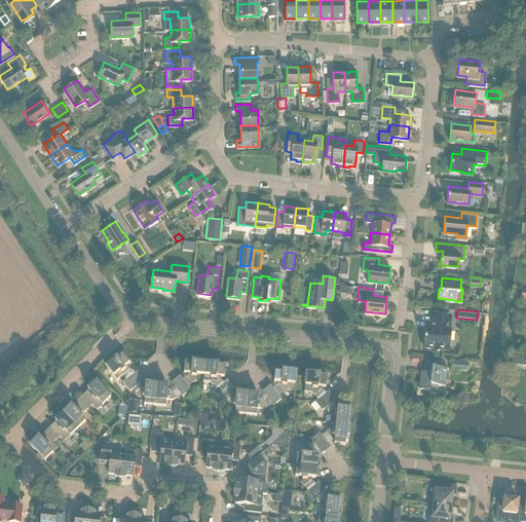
[(449,329),(450,313),(433,311),(430,327),(425,327),(423,344),(449,347),(450,329),(449,329)]
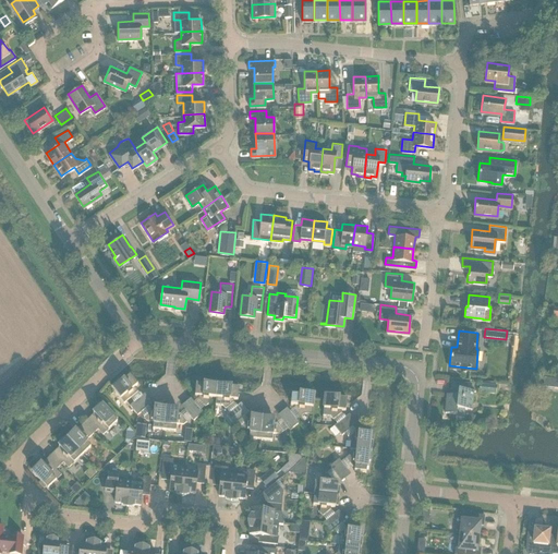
[(137,382),(130,372),(120,380),(119,377),(111,384),(123,400),(137,388),(134,384),(137,382)]
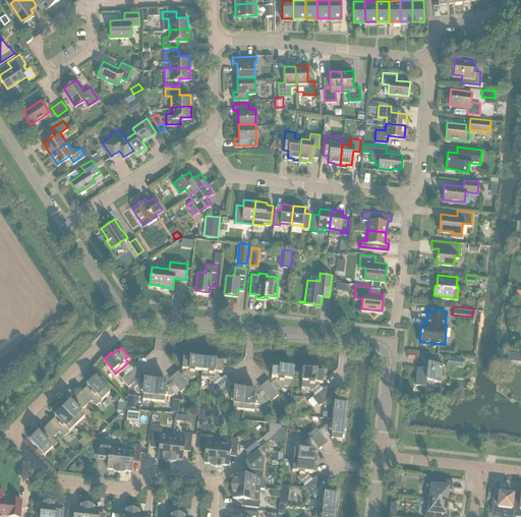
[(520,351),(508,350),(507,358),(520,360),(520,352),(520,351)]
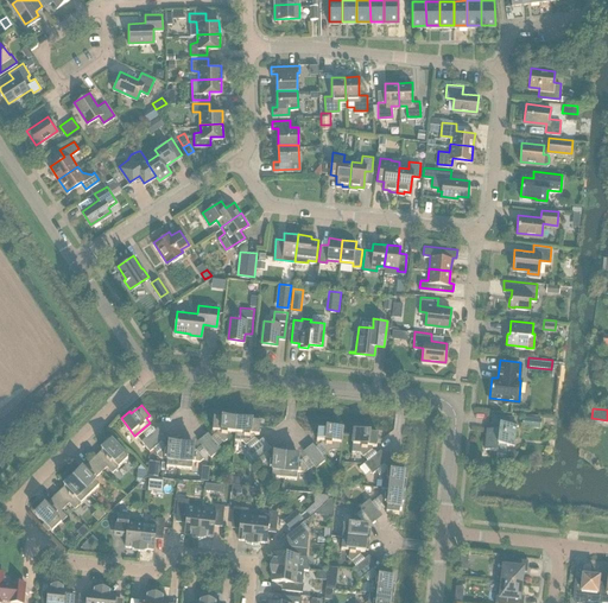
[(513,444),(515,423),(512,423),(513,414),(492,412),(491,426),(487,426),(485,448),(496,449),(496,450),(505,451),(506,443),(513,444)]
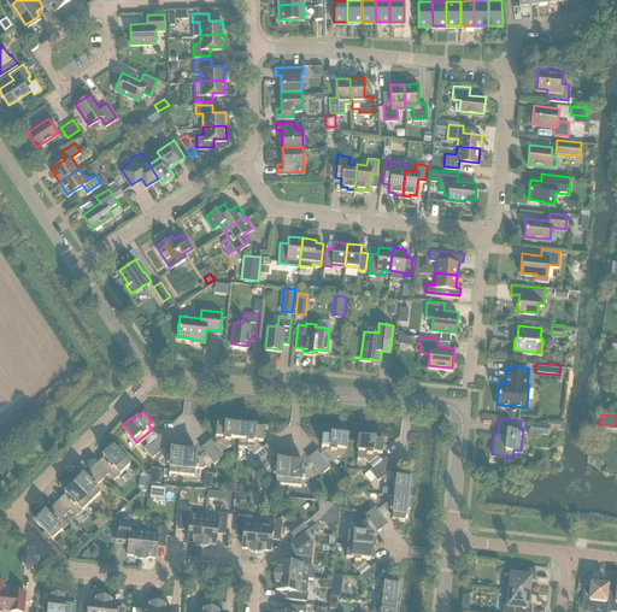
[(240,423),(240,421),(229,419),(229,422),(216,421),(215,434),(219,434),(219,437),(227,446),(230,443),(230,435),(239,436),(240,423)]
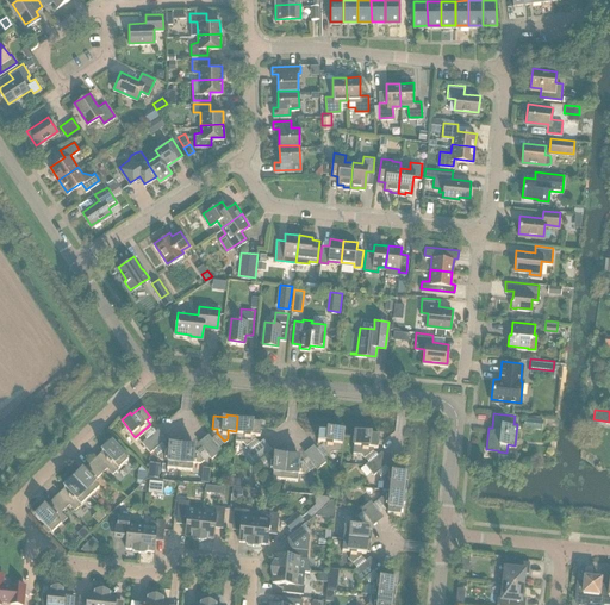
[(236,431),(235,438),(243,440),(246,443),(255,436),(255,434),(260,434),(261,420),(248,419),(248,417),(237,416),(237,418),(236,431)]
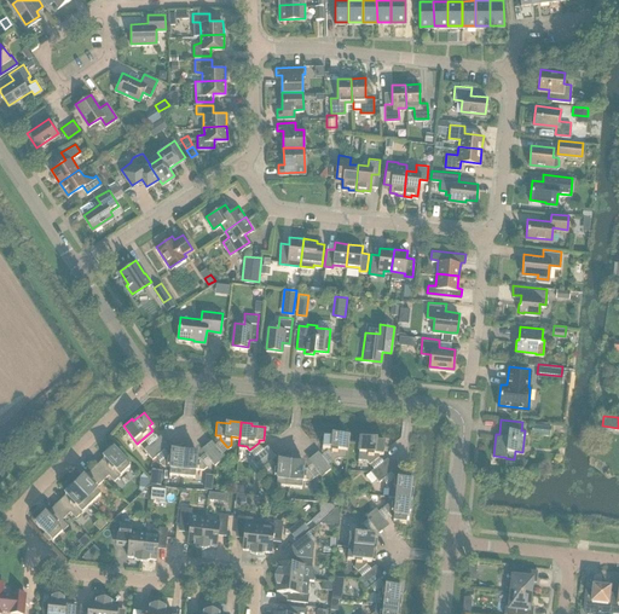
[(346,456),(348,432),(336,430),(336,434),(323,433),(322,446),(327,446),(327,450),(334,458),(337,456),(346,456)]
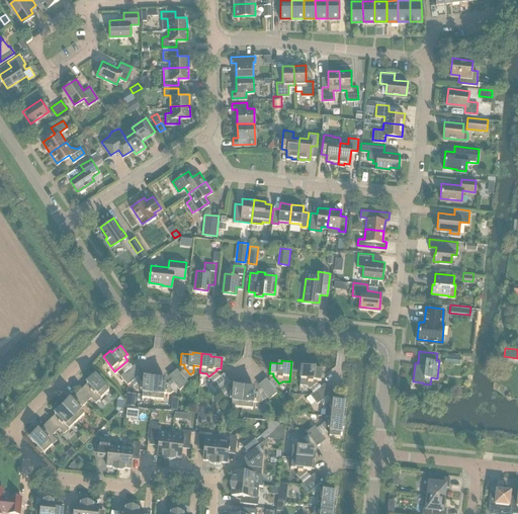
[(321,378),(322,367),(311,366),(311,364),(301,363),(299,382),(307,383),(309,387),(317,380),(317,378),(321,378)]
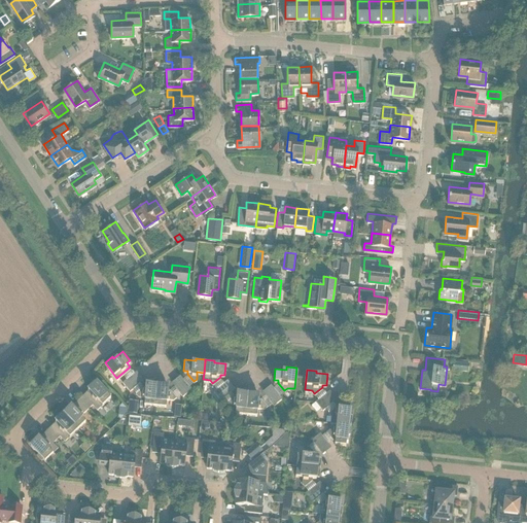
[(126,385),(132,380),(128,376),(123,381),(126,385)]
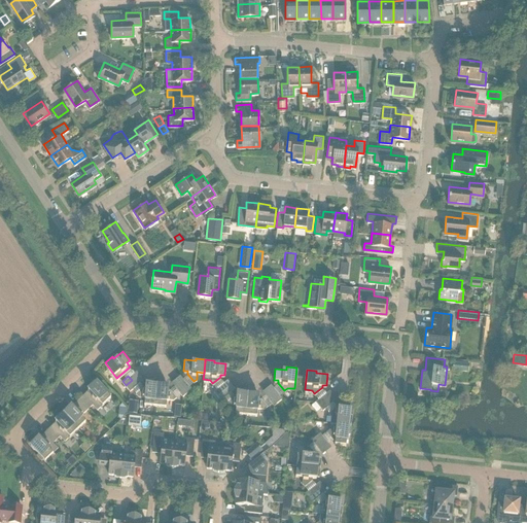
[(79,396),(89,406),(92,403),(97,408),(110,395),(109,393),(110,391),(105,386),(104,388),(96,380),(95,381),(93,379),(88,385),(89,387),(88,388),(79,396)]
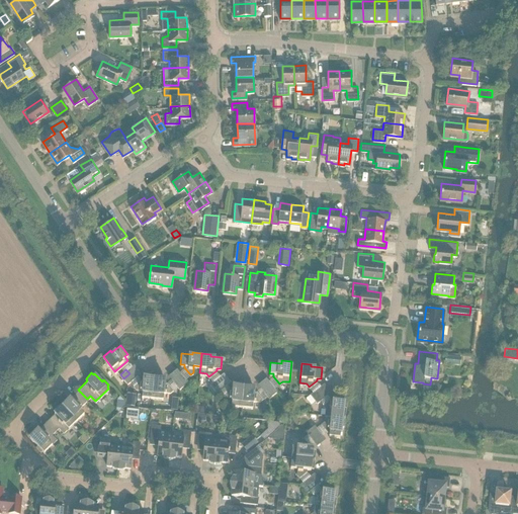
[(130,373),(123,378),(127,382),(133,377),(130,373)]
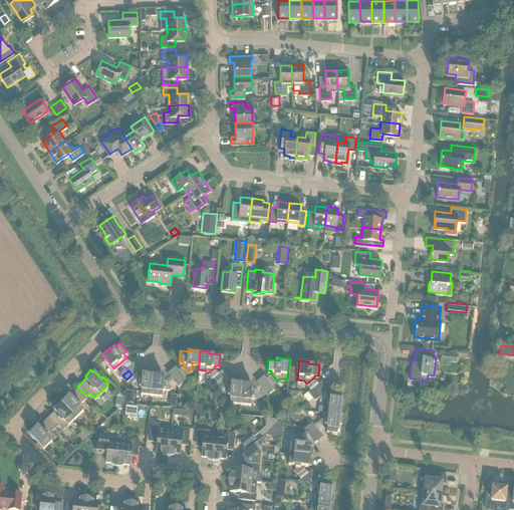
[(151,394),(153,370),(145,370),(144,372),(143,372),(142,375),(140,375),(132,381),(135,385),(141,386),(141,393),(151,394)]
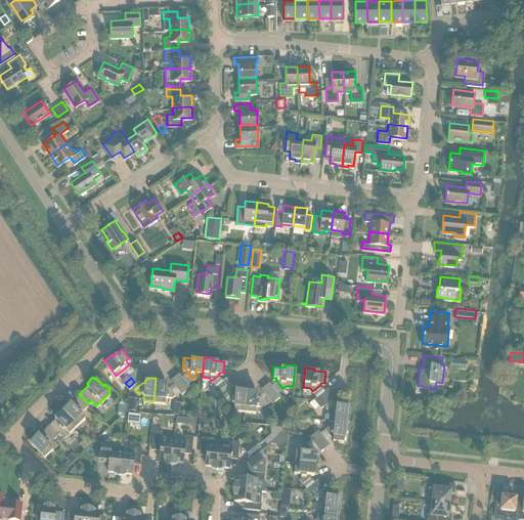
[(156,378),(154,401),(165,402),(165,395),(172,396),(175,393),(169,386),(166,386),(167,382),(165,382),(165,379),(156,378)]
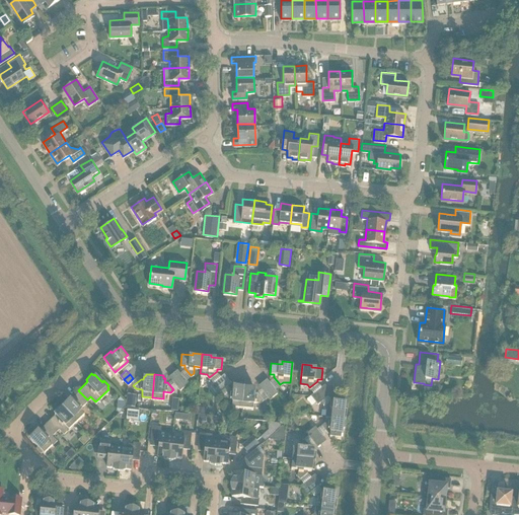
[(179,379),(183,385),(189,381),(183,375),(179,379)]
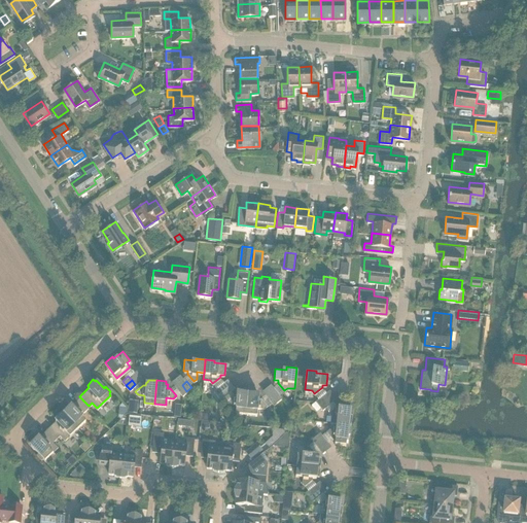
[(182,394),(186,391),(182,385),(177,388),(182,394)]
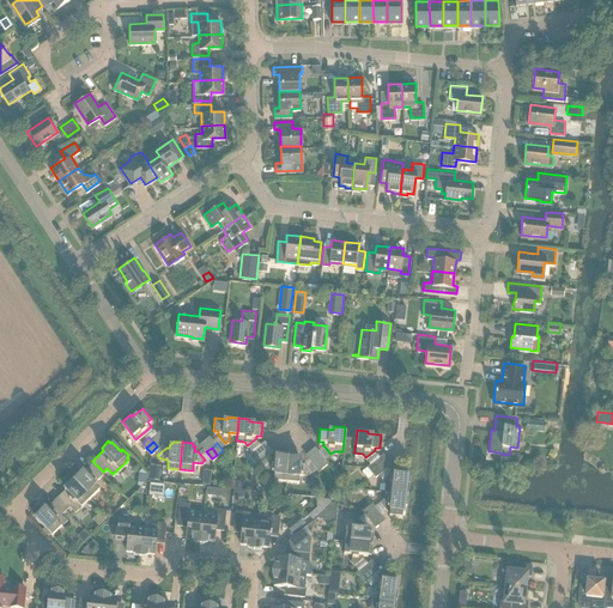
[(253,458),(259,453),(255,448),(248,453),(253,458)]
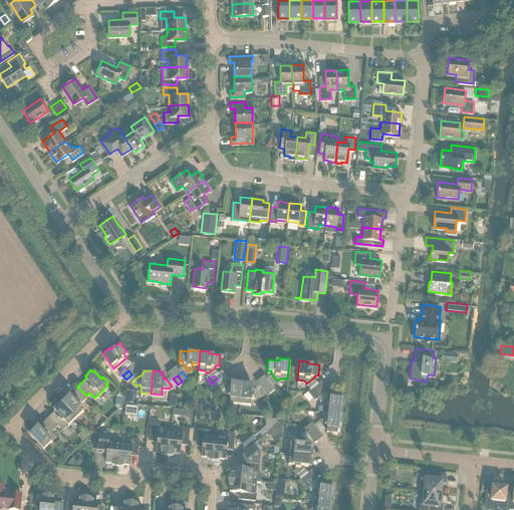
[(240,403),(242,379),(233,378),(233,381),(231,381),(231,385),(228,385),(221,391),(223,394),(230,395),(229,402),(240,403)]
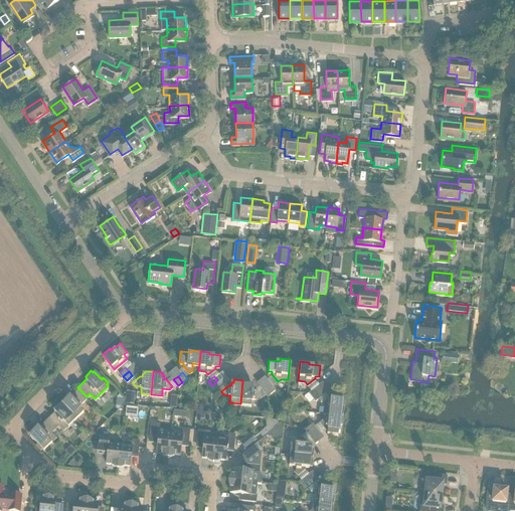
[(217,380),(212,385),(215,389),(221,384),(217,380)]
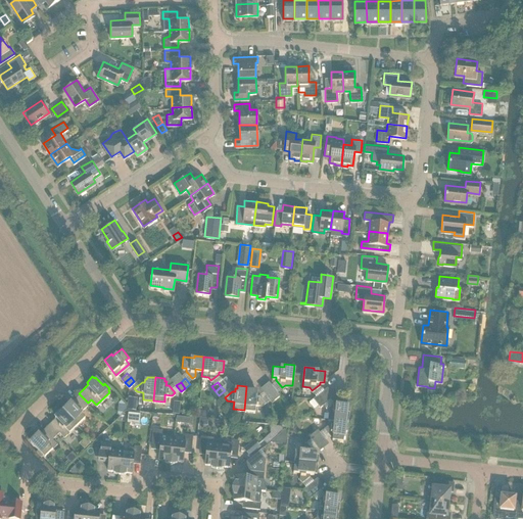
[(246,386),(244,410),(254,411),(255,404),(262,404),(265,402),(258,393),(256,393),(256,390),(254,389),(255,387),(246,386)]
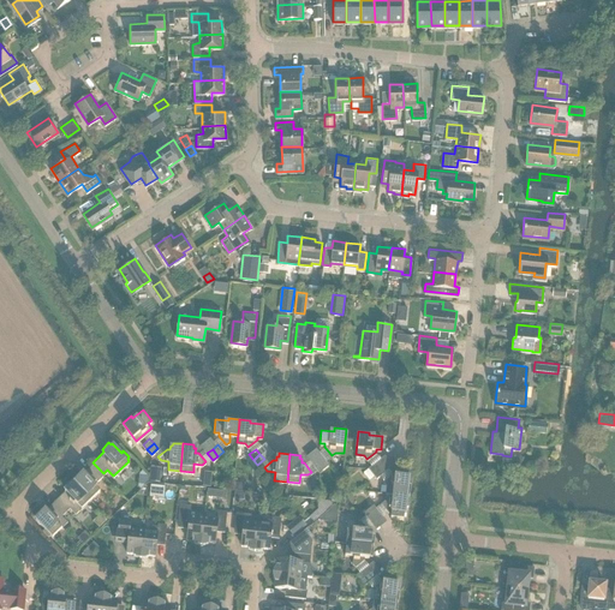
[(318,460),(324,466),(329,462),(323,455),(318,460)]
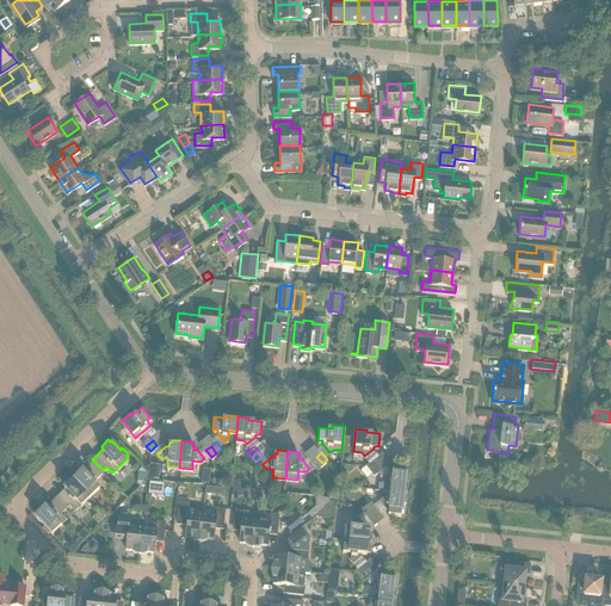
[(316,468),(322,463),(316,457),(312,461),(316,468)]
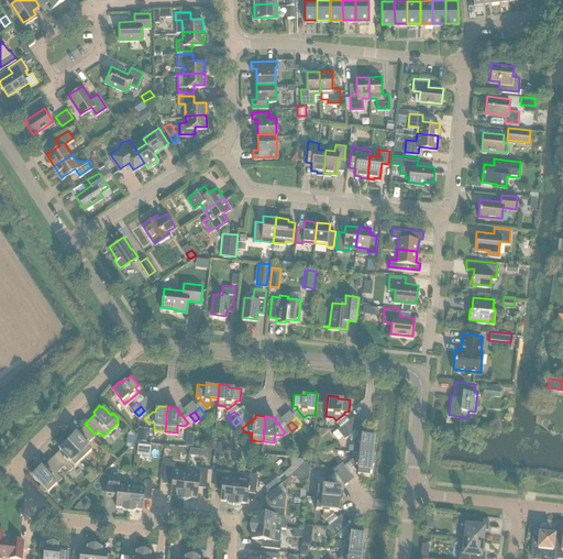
[(341,433),(346,427),(343,423),(337,427),(341,433)]
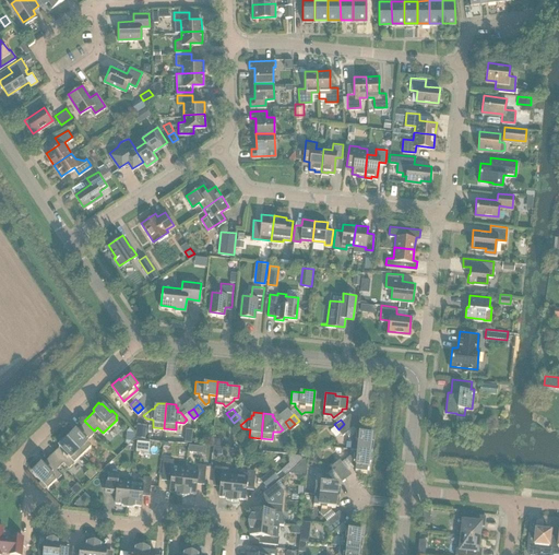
[(85,439),(94,430),(84,421),(75,429),(75,428),(74,430),(72,428),(64,435),(82,452),(91,445),(85,439)]
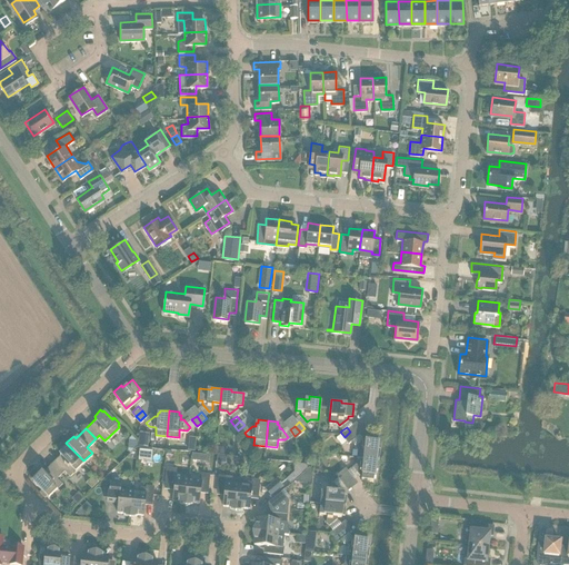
[(350,432),(345,437),(348,442),(355,436),(350,432)]
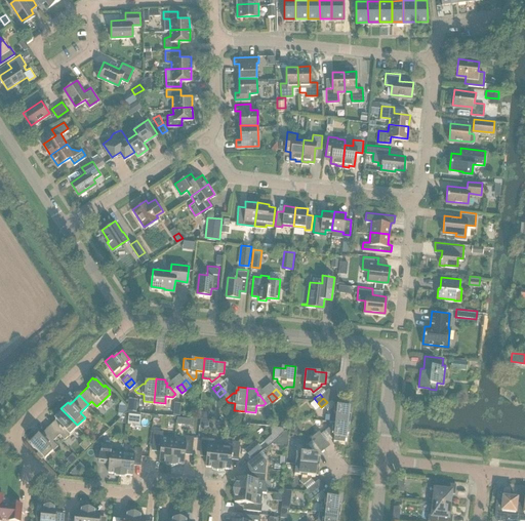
[(335,421),(349,422),(350,412),(348,412),(349,401),(337,400),(337,403),(334,403),(327,409),(329,412),(328,419),(335,421)]
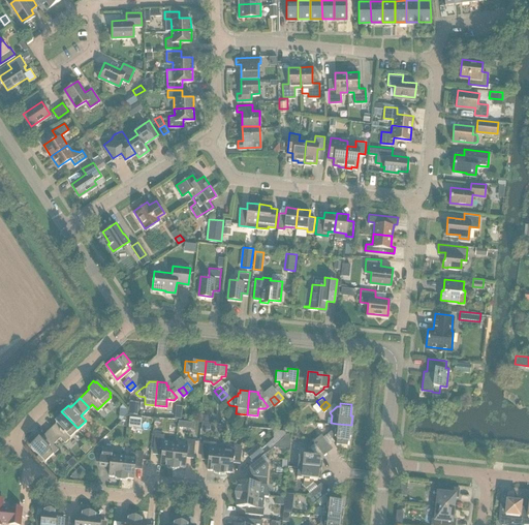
[(65,440),(78,428),(61,411),(55,418),(57,420),(55,421),(56,421),(47,429),(56,439),(60,435),(65,440)]
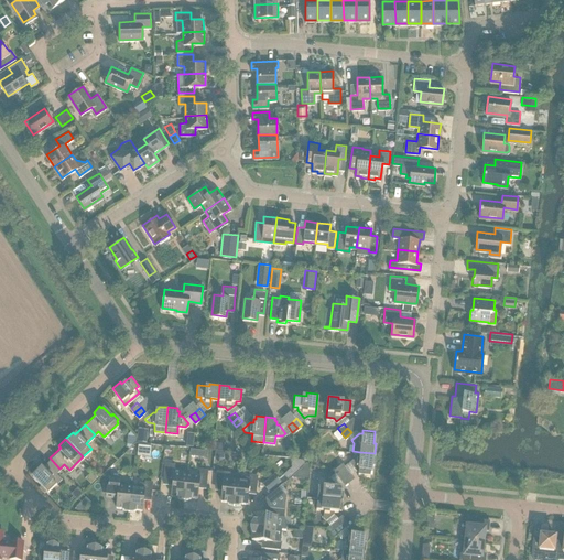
[(138,442),(137,452),(150,453),(151,444),(138,442)]
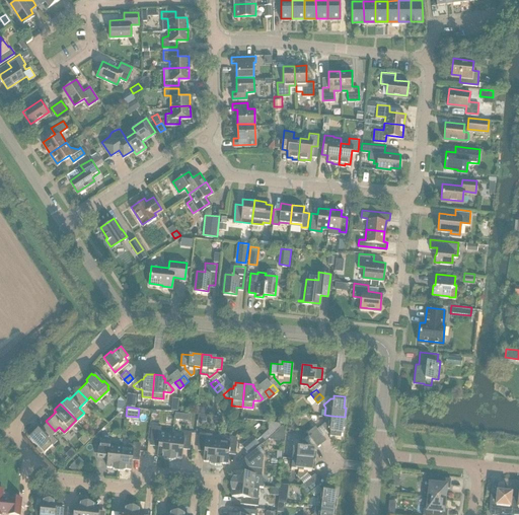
[(344,426),(345,417),(331,416),(330,422),(324,421),(321,424),(327,431),(329,431),(329,435),(341,436),(342,426),(344,426)]
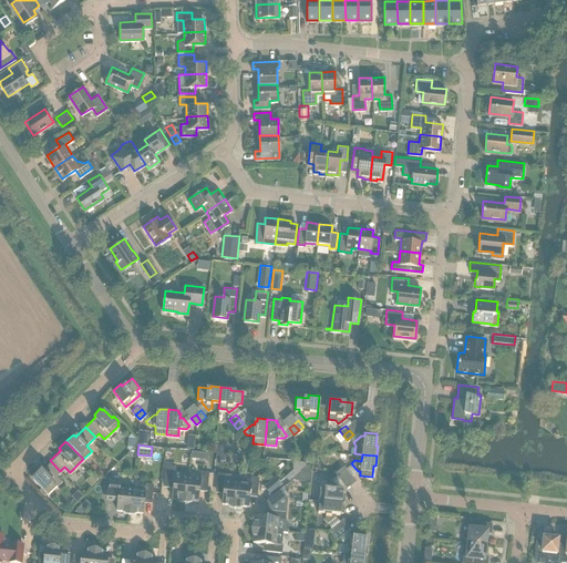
[(292,467),(297,471),(306,463),(306,460),(294,459),(292,466),(292,467)]
